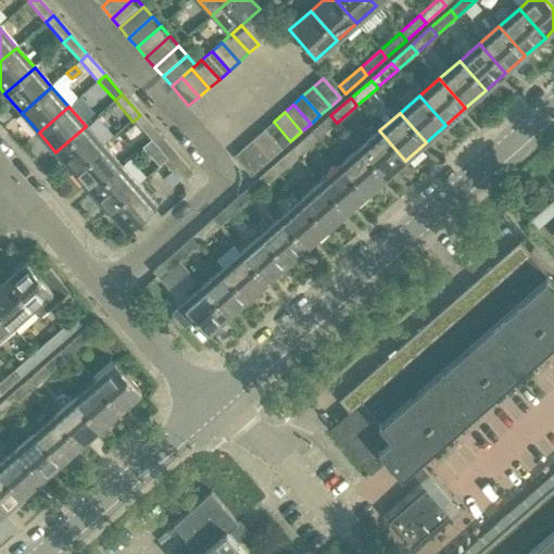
[(150,140),(158,134),(140,115),(133,122),(150,140)]
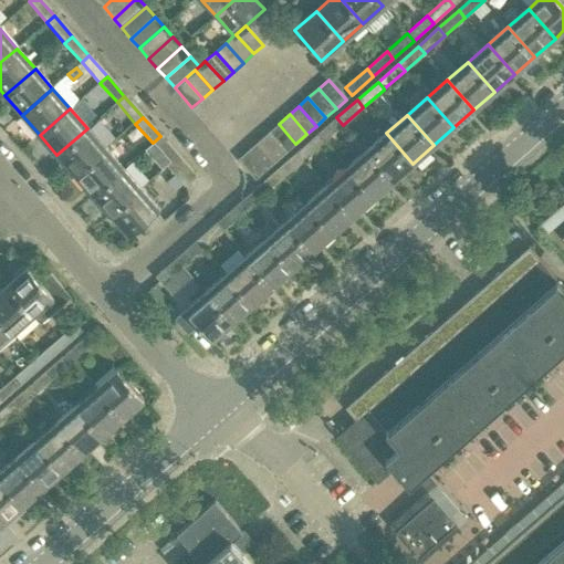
[(323,143),(343,125),(336,117),(316,135),(323,143)]
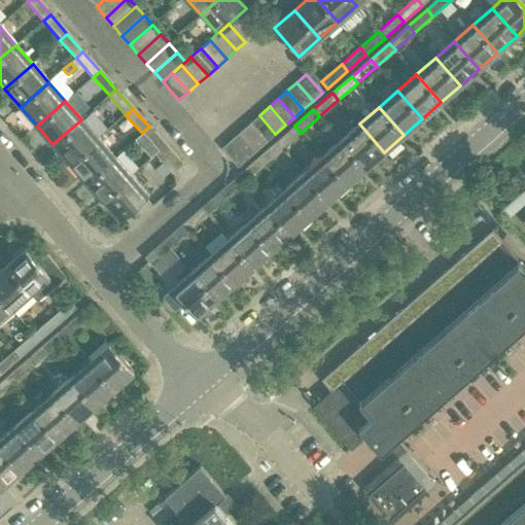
[(266,142),(275,134),(259,115),(249,124),(266,142)]
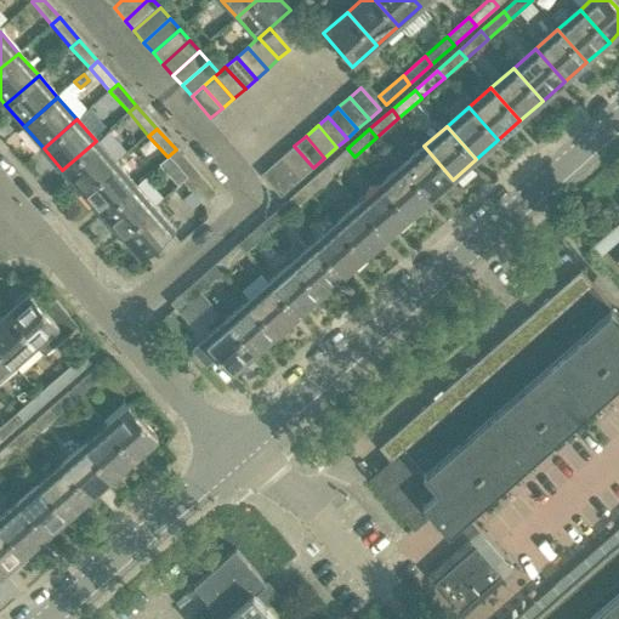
[(83,193),(117,164),(96,141),(62,170),(83,193)]
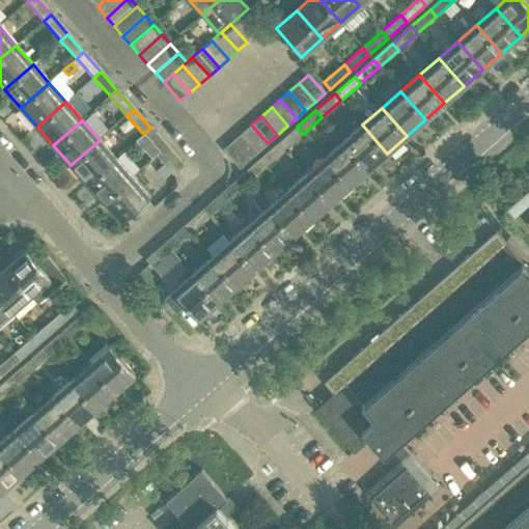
[(258,151),(268,143),(251,124),(242,133),(258,151)]
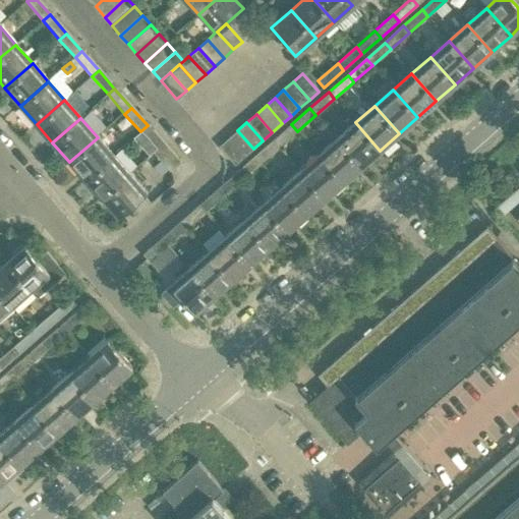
[(361,167),(380,151),(355,122),(337,138),(361,167)]
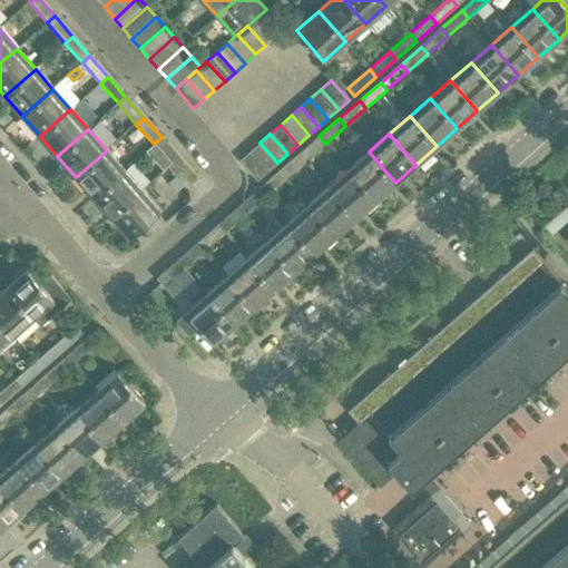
[(305,162),(325,144),(319,136),(299,154),(305,162)]
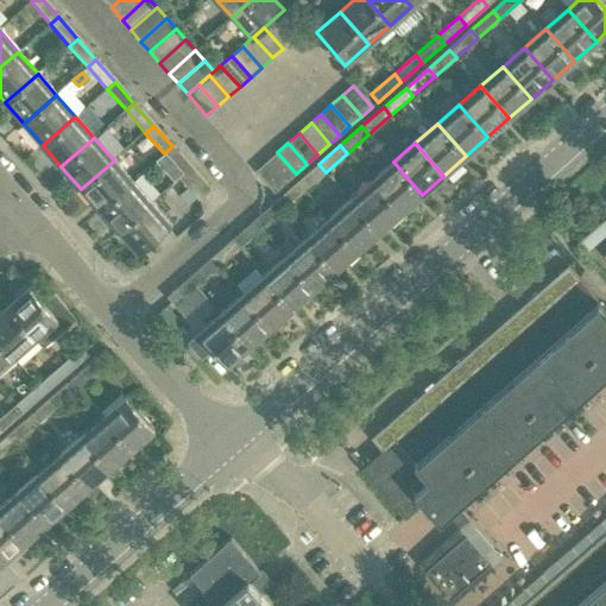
[(183,175),(190,168),(172,146),(164,153),(183,175)]
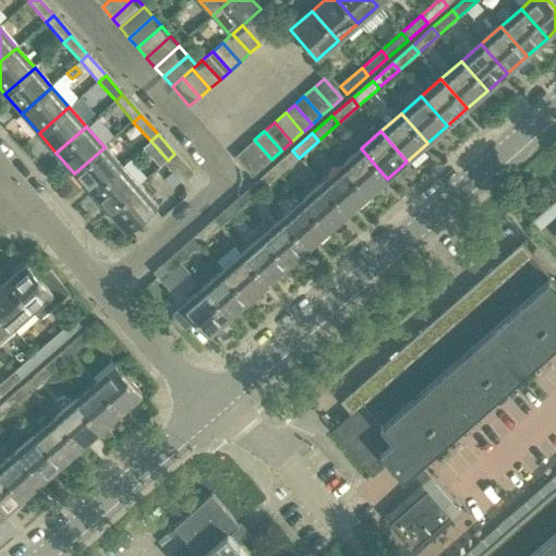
[(262,168),(268,162),(272,159),(254,140),(244,148),(262,168)]
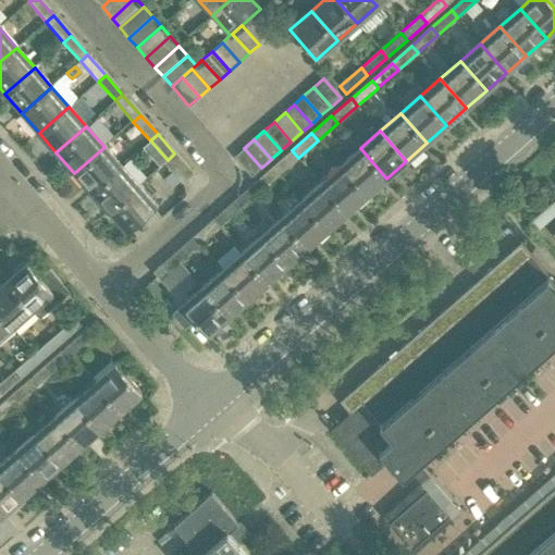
[(91,193),(121,167),(105,147),(74,173),(91,193)]
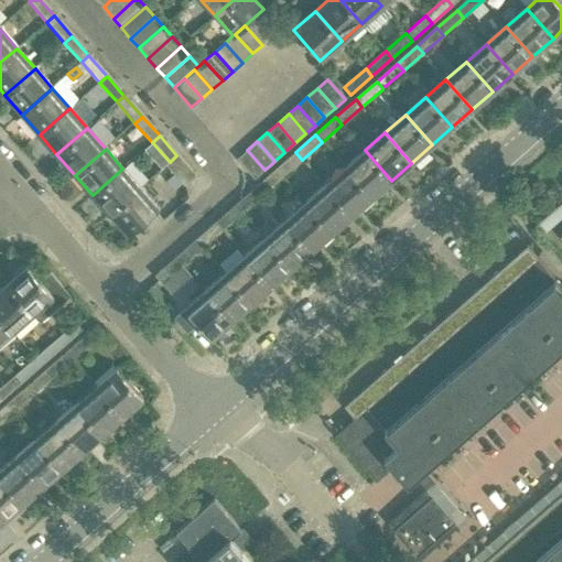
[(254,180),(265,170),(247,150),(236,160),(254,180)]
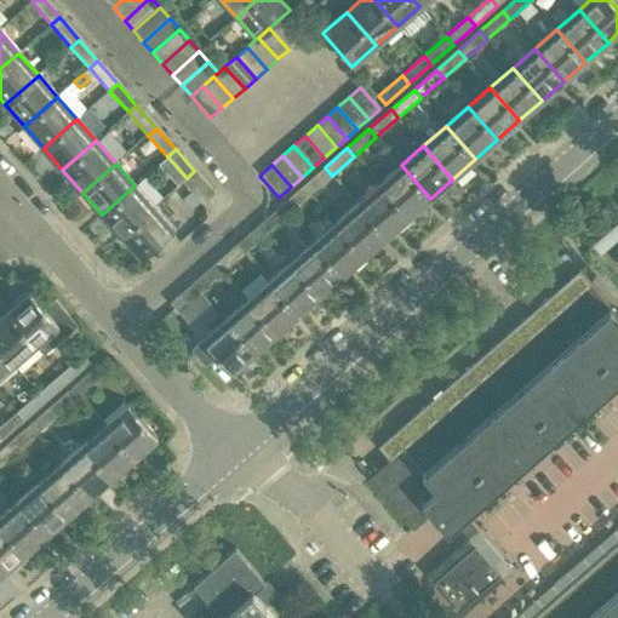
[(408,218),(430,199),(401,165),(378,184),(408,218)]
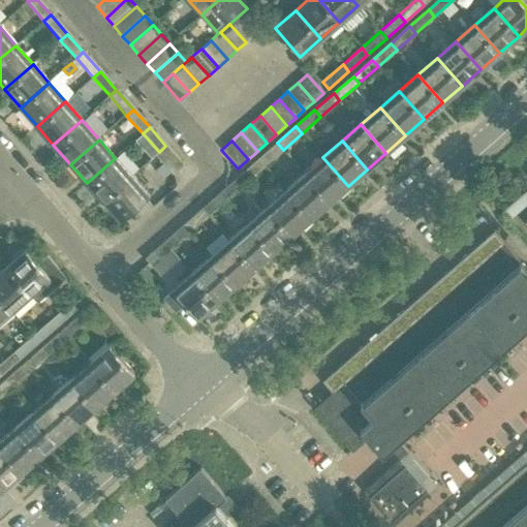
[(265,165),(283,150),(277,143),(258,159),(265,165)]
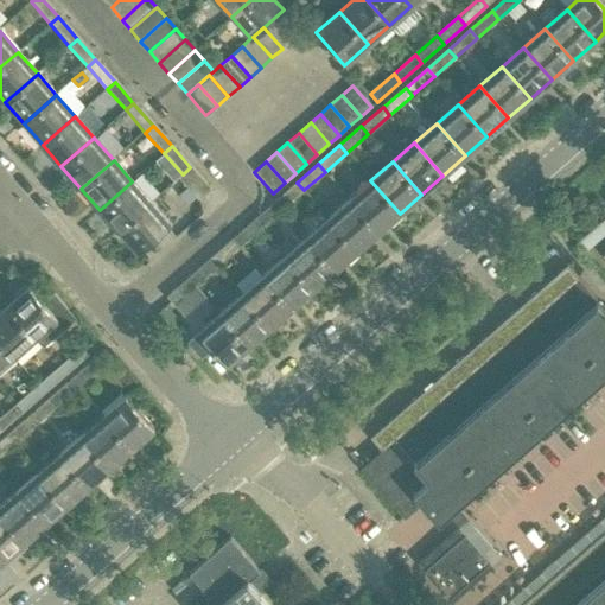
[(197,201),(210,190),(190,167),(183,174),(178,178),(197,201)]
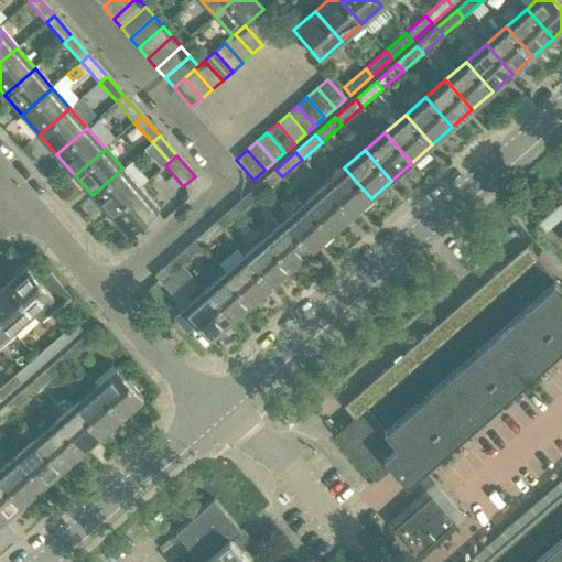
[(352,216),(371,198),(344,168),(324,185),(352,216)]
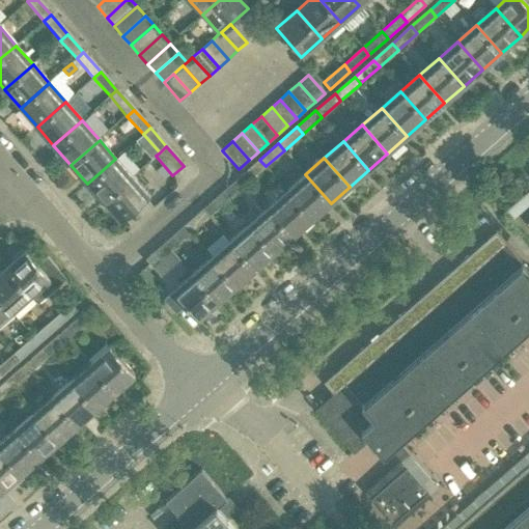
[(104,202),(132,176),(115,159),(87,184),(104,202)]
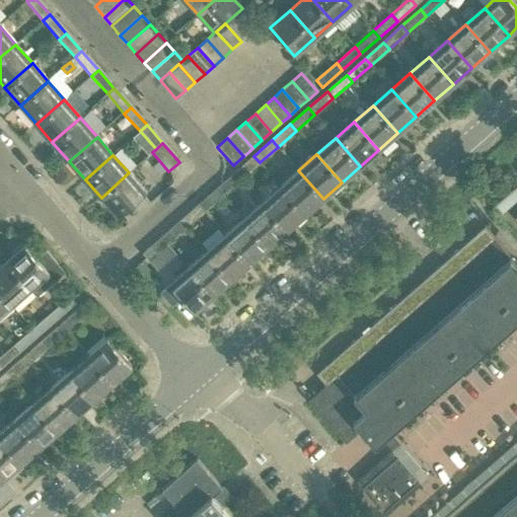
[(240,179),(260,162),(253,156),(234,172),(240,179)]
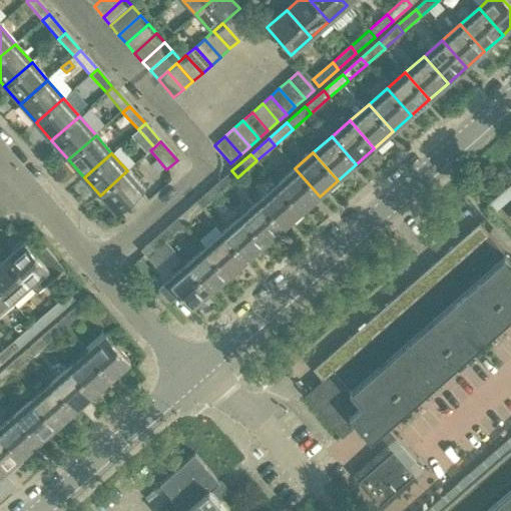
[(302,211),(320,196),(295,168),(278,184),(302,211)]
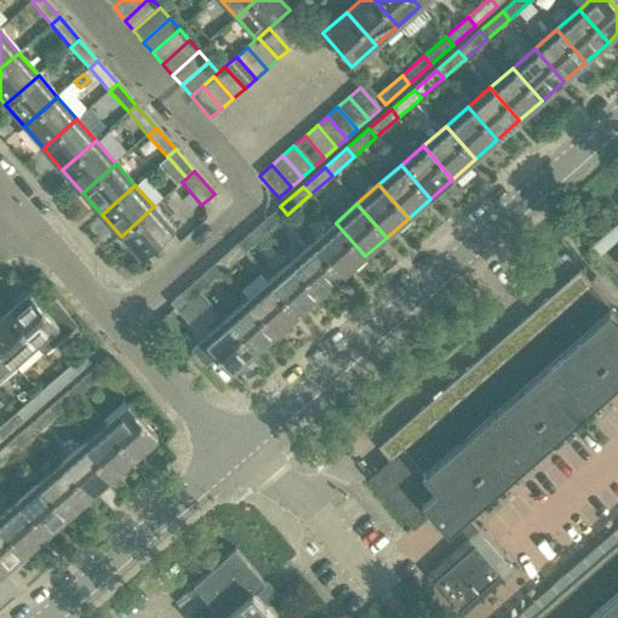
[(141,258),(173,229),(154,206),(121,236),(141,258)]
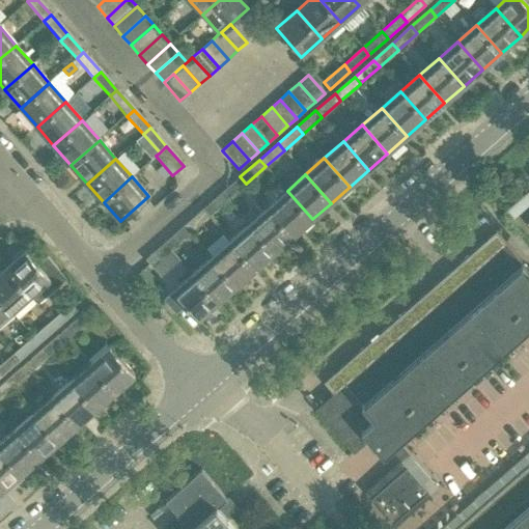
[(227,199),(246,184),(240,176),(221,193),(227,199)]
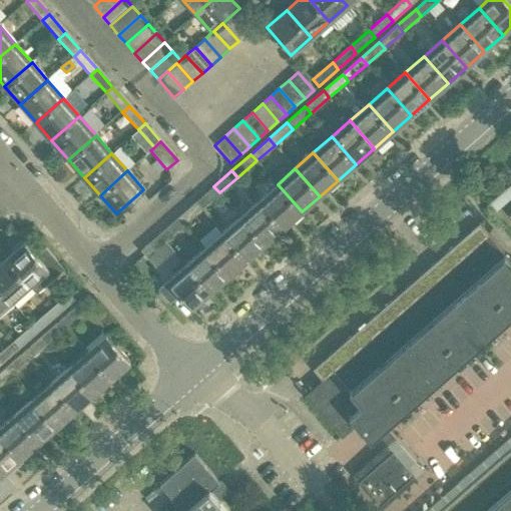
[(283,228),(302,211),(278,184),(259,200),(283,228)]
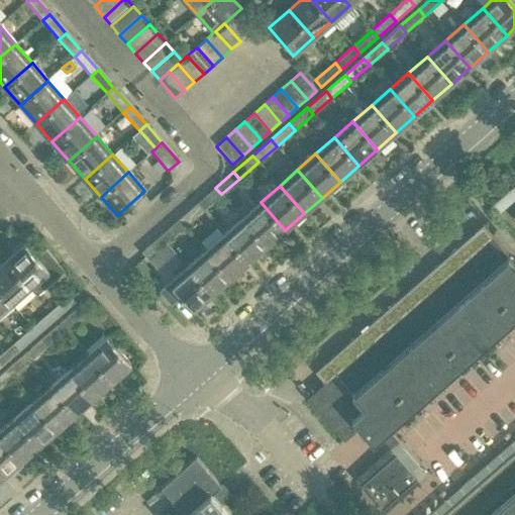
[(203,211),(221,194),(215,188),(197,204),(203,211)]
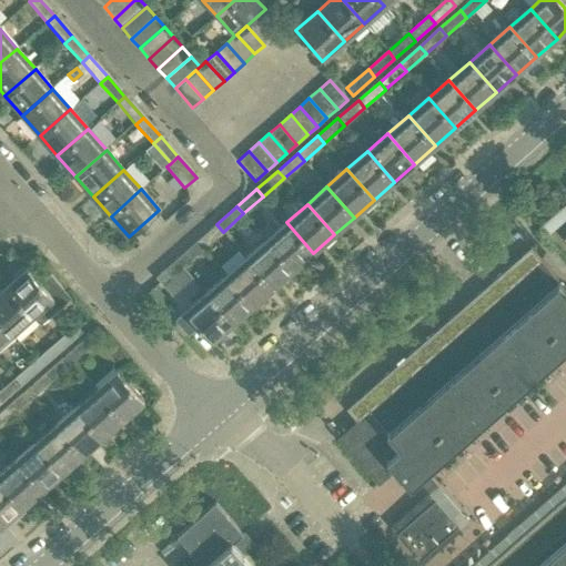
[(293,270),(313,253),(286,222),(266,240),(293,270)]
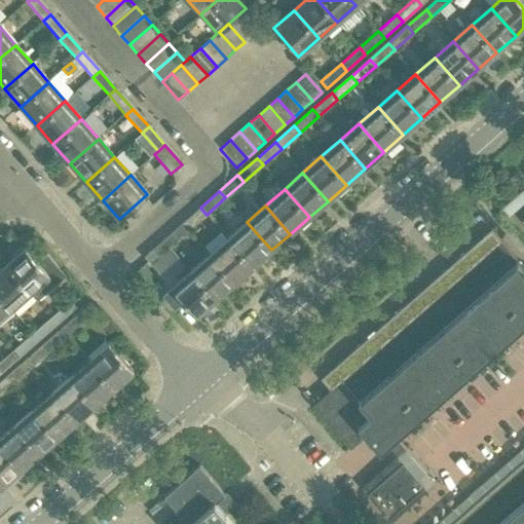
[(188,230),(207,215),(200,208),(182,224),(188,230)]
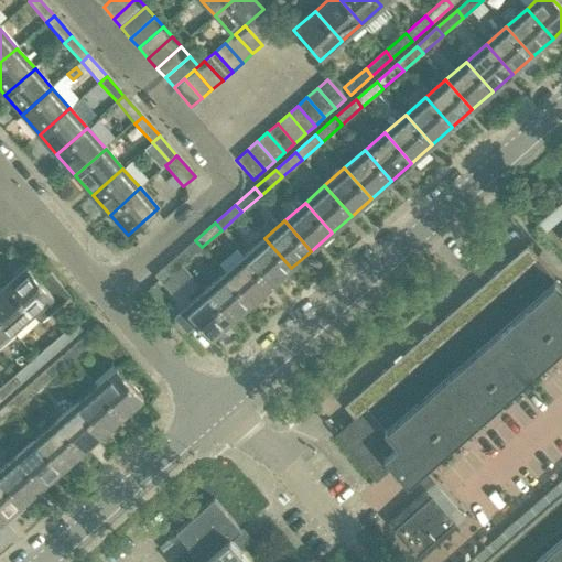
[(271,287),(291,268),(265,238),(244,256),(271,287)]
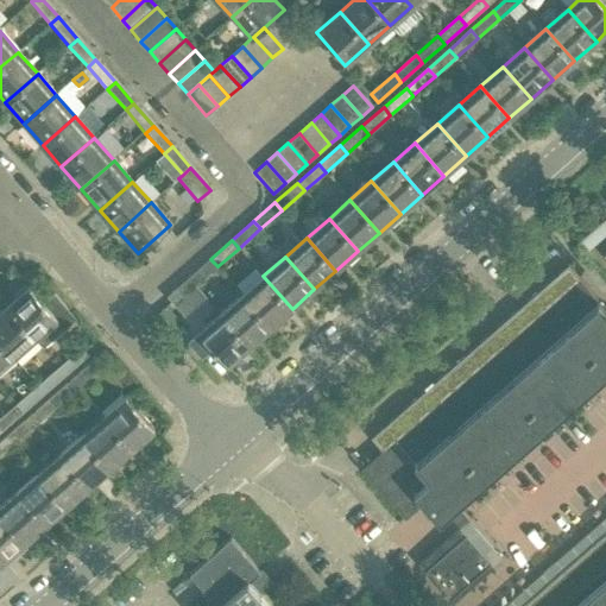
[(200,282),(218,266),(210,259),(193,273),(200,282)]
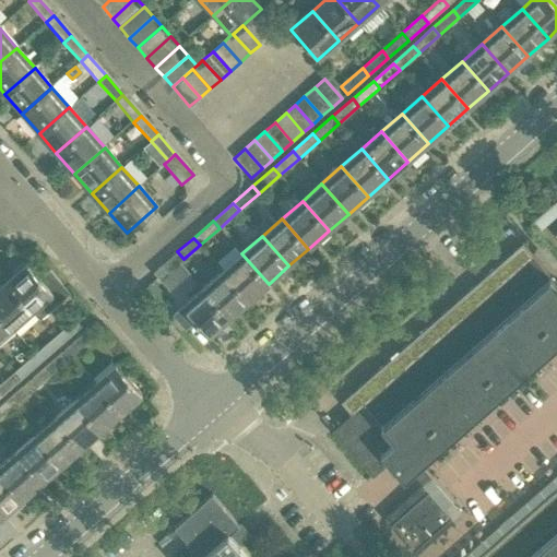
[(402,477),(556,342),(556,287),(516,240),(318,415),(372,477),(389,462),(402,477)]
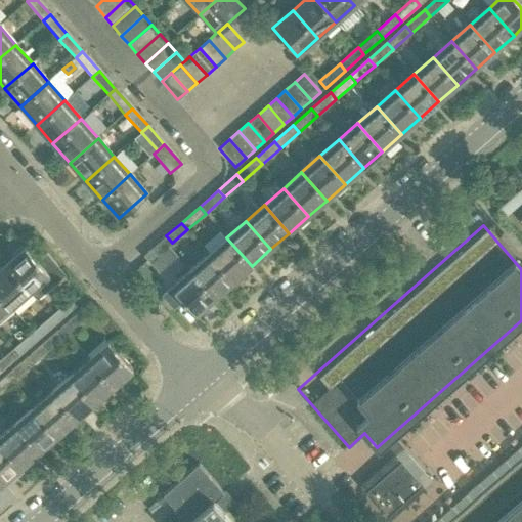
[(158,255),(172,243),(166,235),(151,249),(158,255)]
